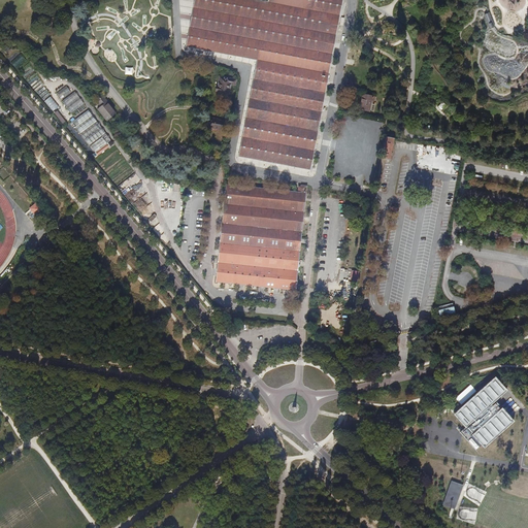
[(238,157),(310,170),(341,0),(267,0),(267,2),(255,0),(194,0),(186,46),(257,60),(238,157)]
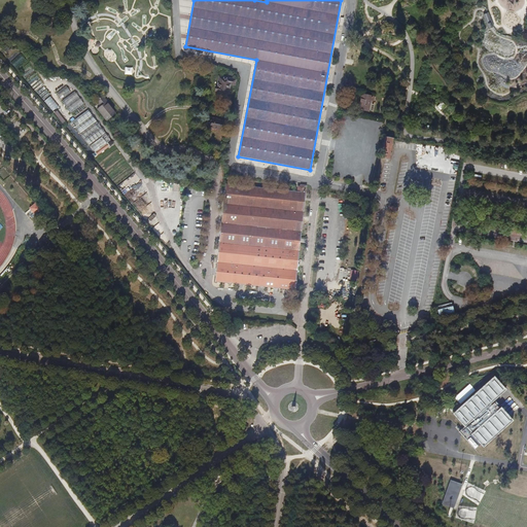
[(10,64),(15,69),(24,59),(19,55),(10,64)]
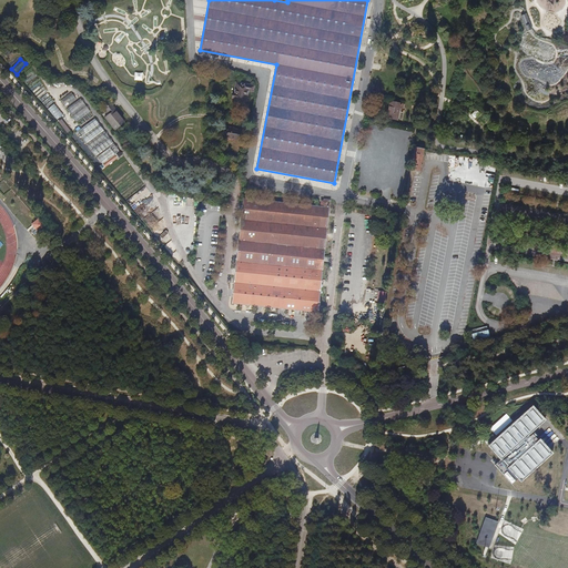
[(232,100),(243,102),(246,89),(253,91),(254,84),(235,81),(232,100)]
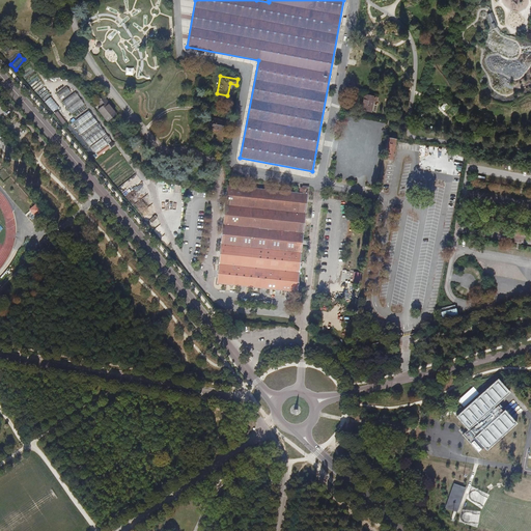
[(57,94),(62,100),(71,92),(66,86),(57,94)]
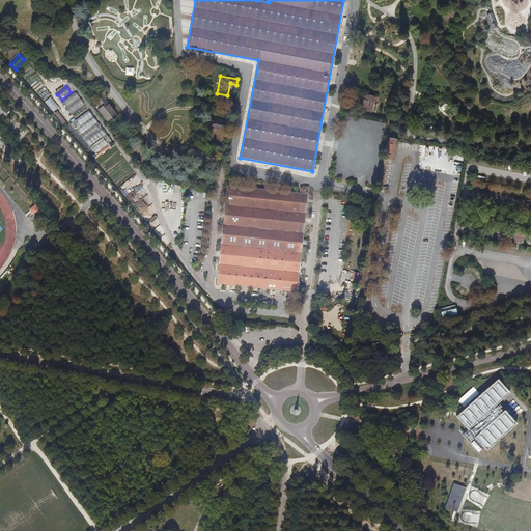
[(64,100),(74,111),(84,104),(76,91),(64,100)]
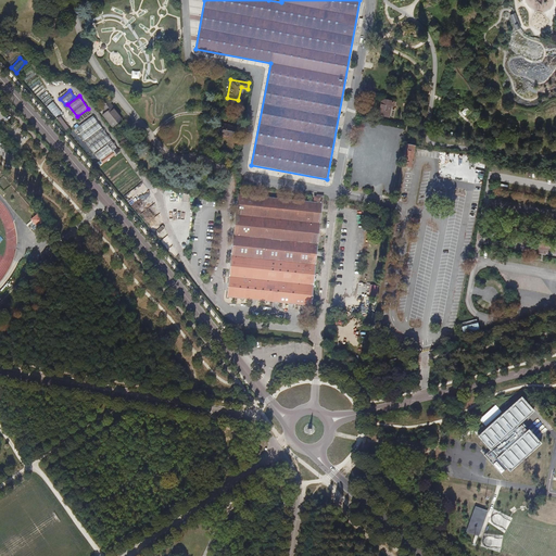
[(379,116),(390,117),(392,106),(394,106),(395,101),(381,99),(379,116)]
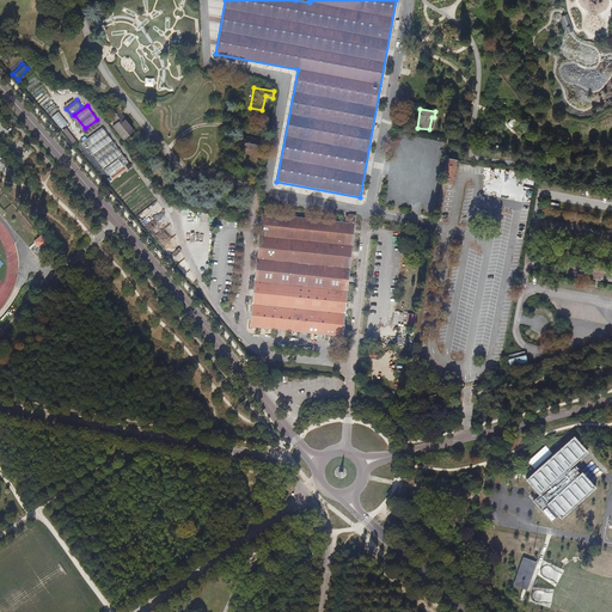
[(50,117),(60,129),(67,124),(59,111),(50,117)]
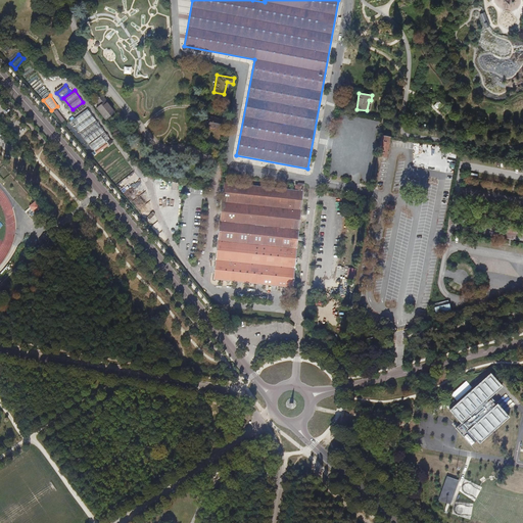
[(96,108),(105,121),(114,113),(105,101),(105,100),(102,95),(95,100),(99,105),(96,108)]
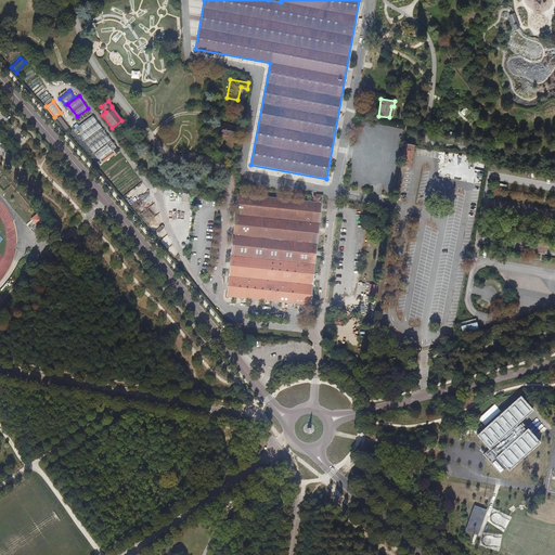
[(75,127),(93,153),(111,140),(93,115),(75,127)]
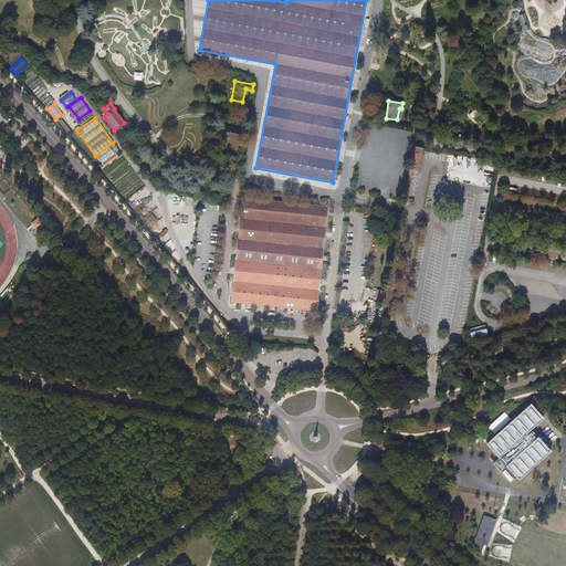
[(58,121),(66,134),(69,132),(61,118),(58,121)]
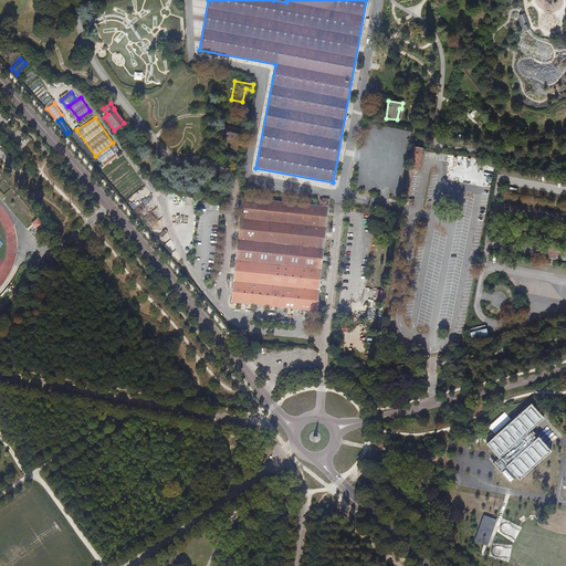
[(221,136),(238,140),(241,129),(233,127),(223,125),(221,136)]
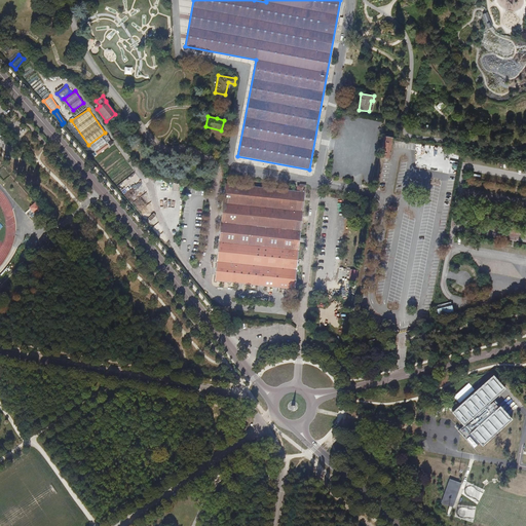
[(379,158),(388,159),(392,138),(382,136),(379,158)]
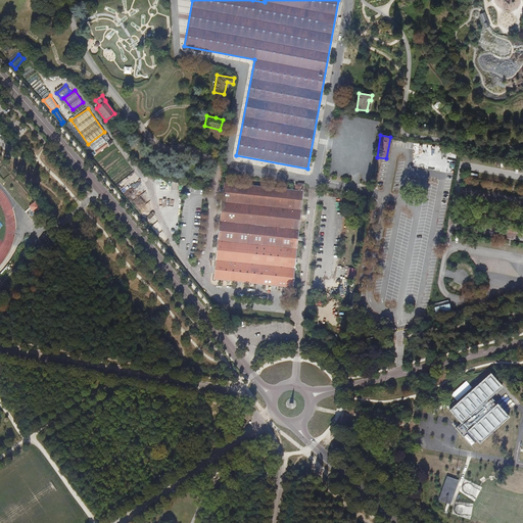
[(214,279),(292,288),(302,191),(303,185),(295,184),(294,190),(224,182),(214,279)]
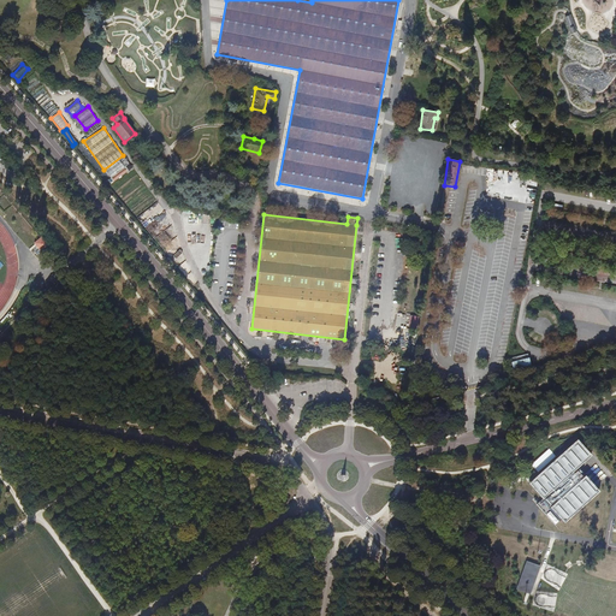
[(34,246),(30,248),(34,254),(45,247),(39,238),(31,243),(34,246)]
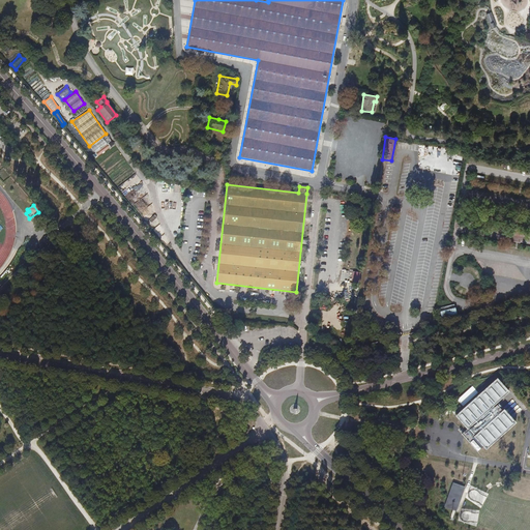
[(159,225),(153,229),(157,236),(164,233),(159,225)]
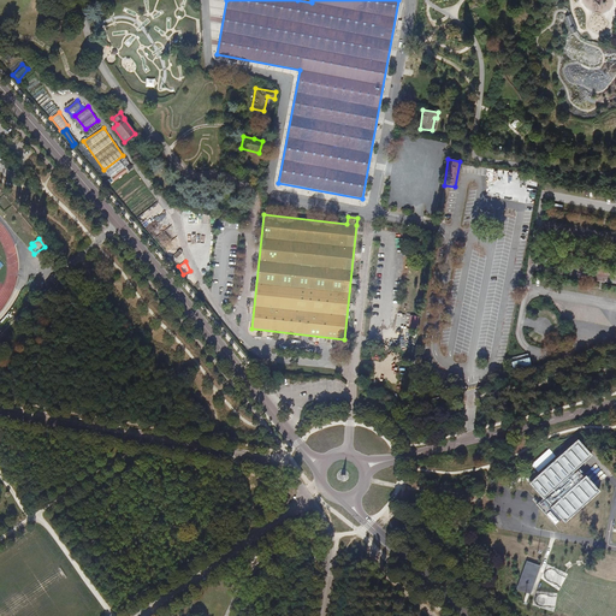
[(557,304),(555,307),(562,318),(564,315),(557,304)]
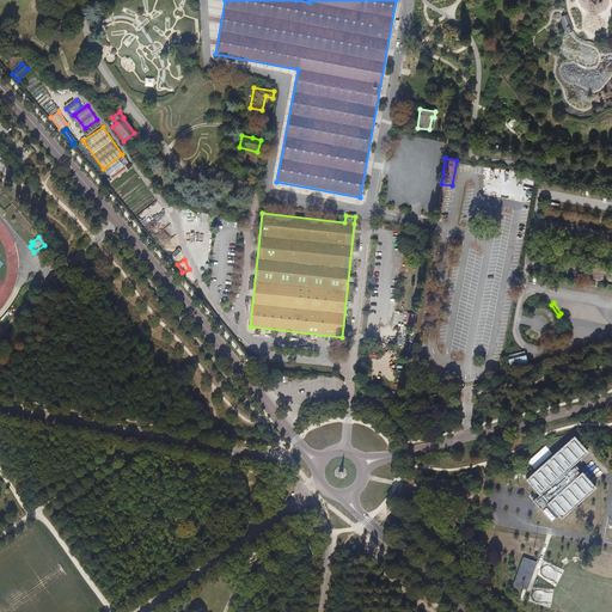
[(507,361),(508,367),(526,363),(525,356),(507,361)]
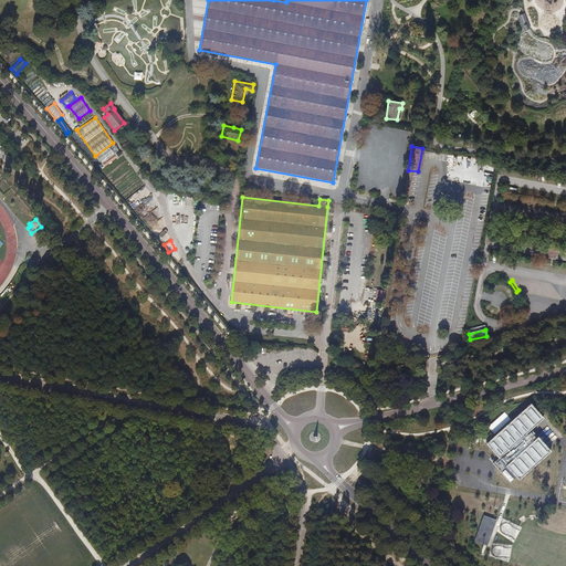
[(519,481),(551,452),(537,438),(533,441),(532,441),(535,438),(533,436),(535,435),(532,431),(527,435),(526,435),(543,419),(531,405),(485,444),(499,459),(493,463),(510,483),(515,478),(519,481)]
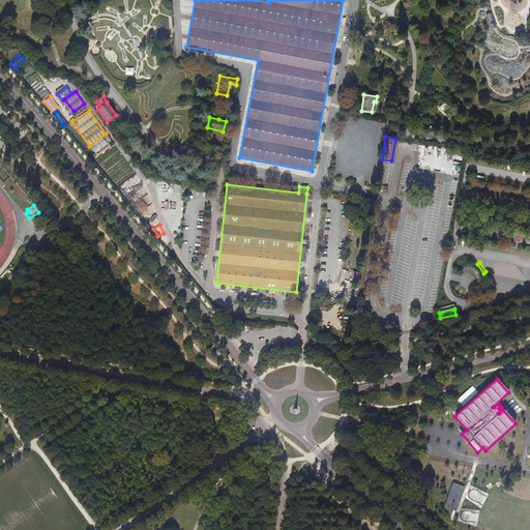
[(473,387),(458,401),(463,407),(478,392),(473,387)]
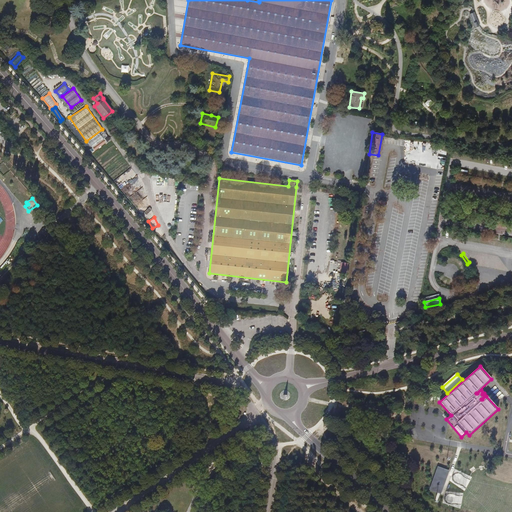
[(486,394),(488,396),(497,388),(495,386),(486,394)]
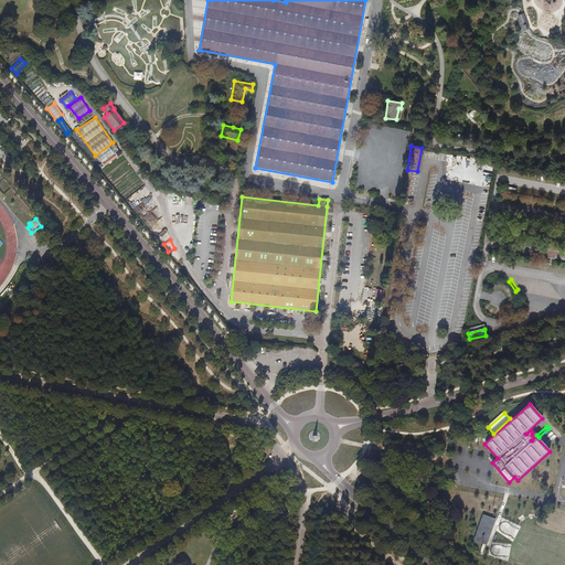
[(540,438),(541,440),(551,432),(548,429),(540,438)]
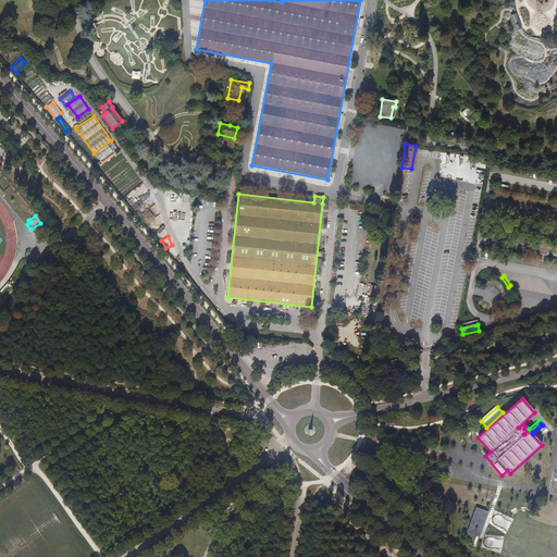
[(534,434),(536,436),(545,428),(544,425),(534,434)]
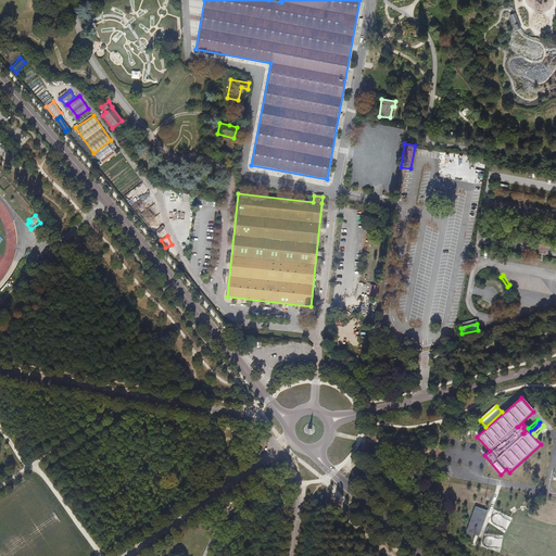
[(535,437),(538,439),(547,430),(545,428),(535,437)]
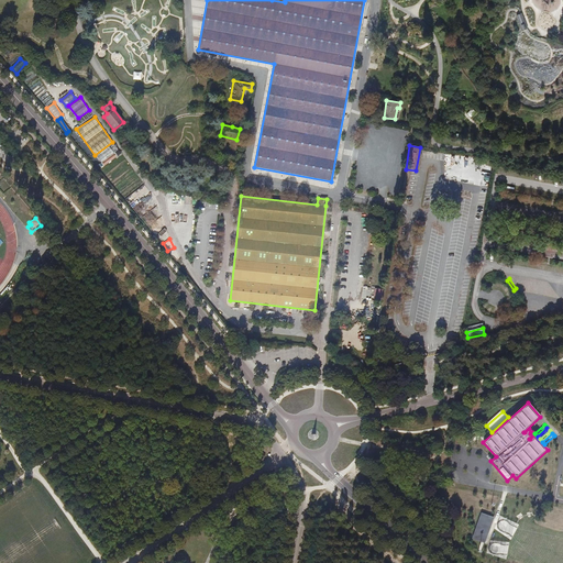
[(493,517),(481,512),(471,538),(484,542),(493,517)]
